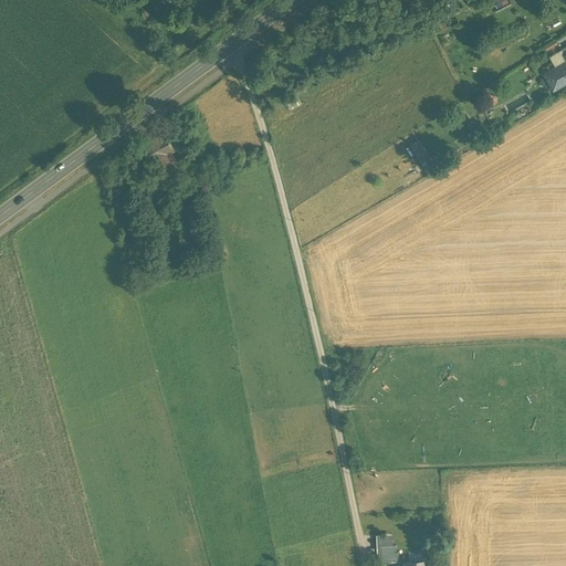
[(565,58),(564,55),(561,49),(549,55),(558,70),(565,64),(565,58)]
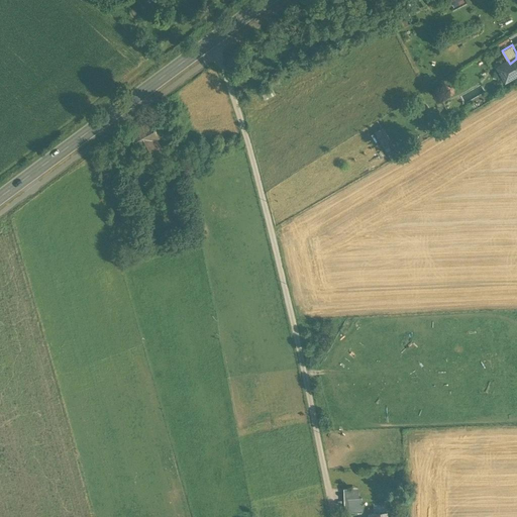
[(516,48),(515,50),(516,53),(516,59),(510,64),(508,65),(506,63),(498,68),(506,82),(516,75),(516,48)]
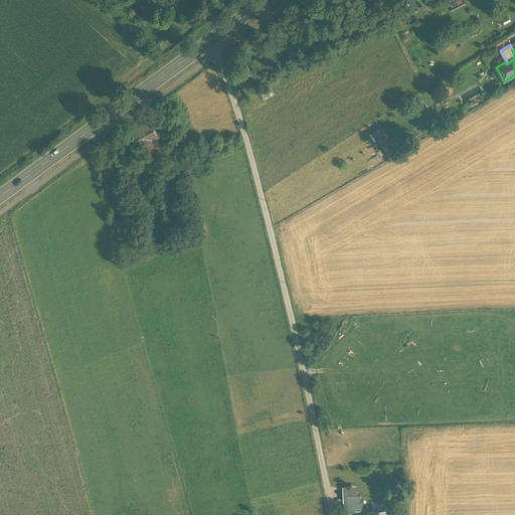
[(275,94),(271,86),(261,91),(265,99),(275,94)]
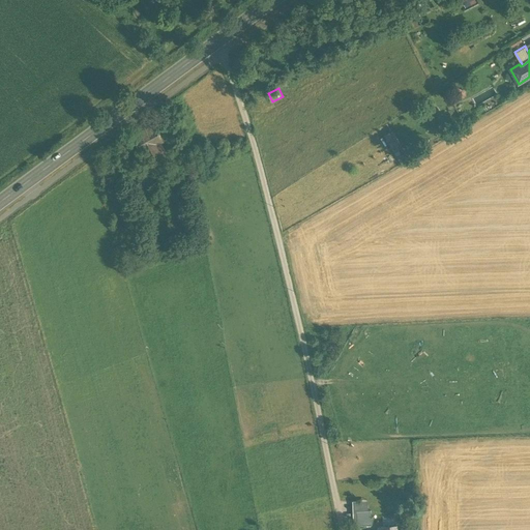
[(154,122),(131,135),(142,152),(162,142),(165,141),(154,122)]
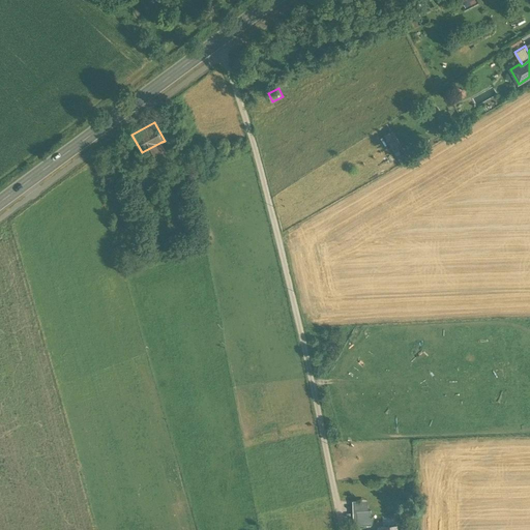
[(407,158),(391,131),(385,136),(401,163),(407,158)]
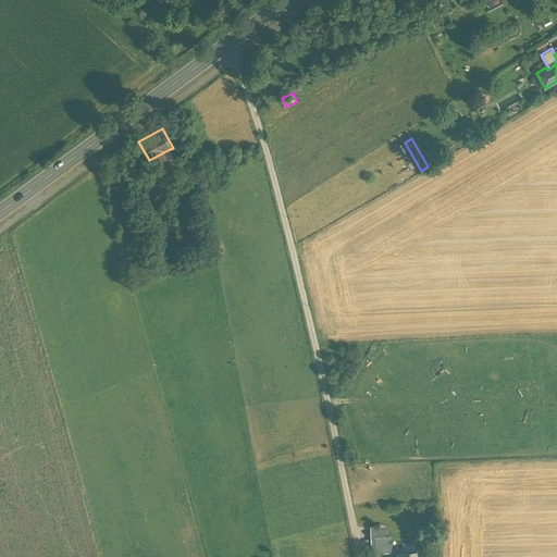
[(170,149),(149,160),(160,180),(180,169),(170,149)]
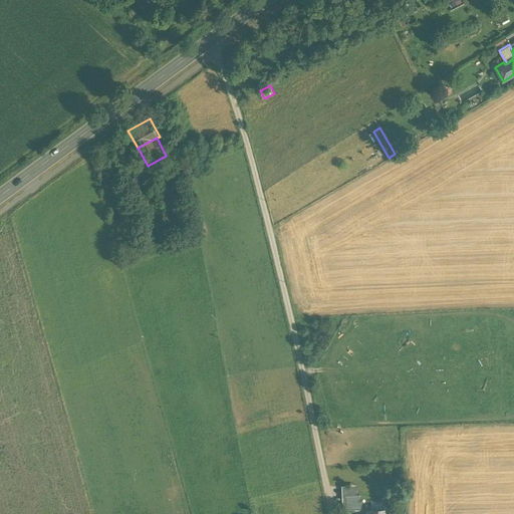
[(345,495),(357,494),(356,484),(342,485),(343,509),(346,509),(345,495)]
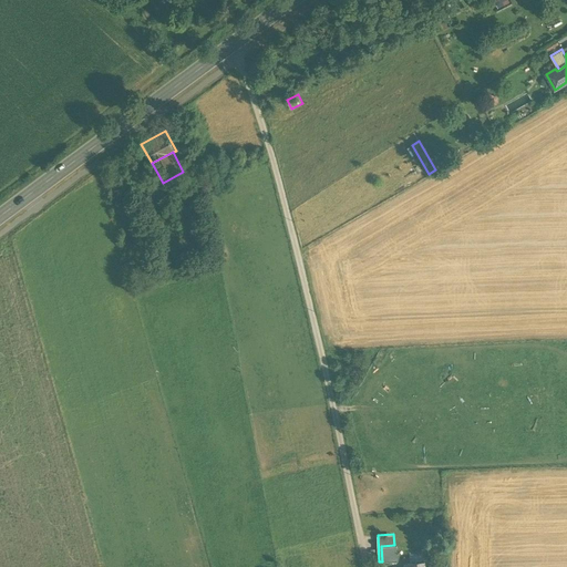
[(394,545),(381,546),(382,562),(398,560),(397,545),(394,545)]
